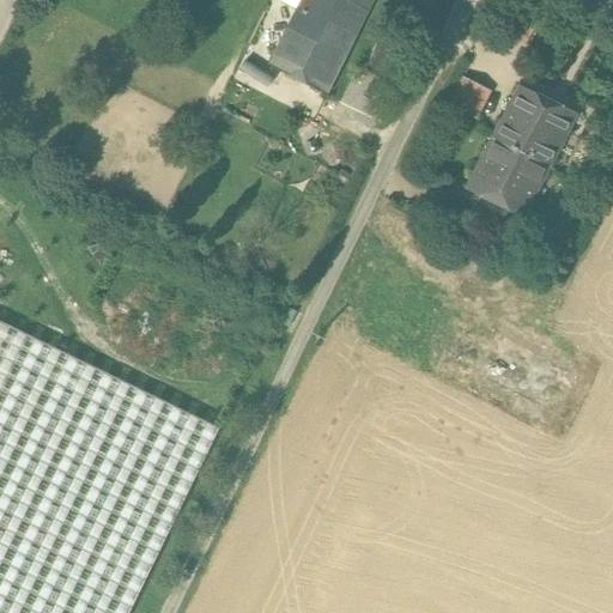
[(374,0),(303,0),(271,67),(328,95),(374,0)]
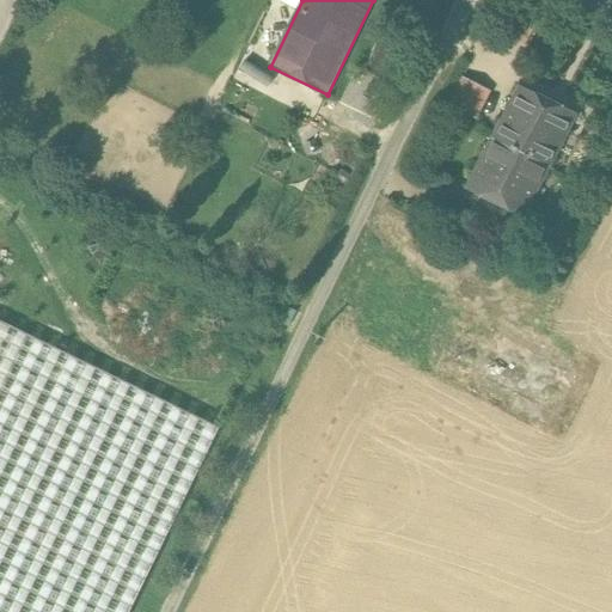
[(416,50),(384,35),(365,73),(397,90),(416,50)]
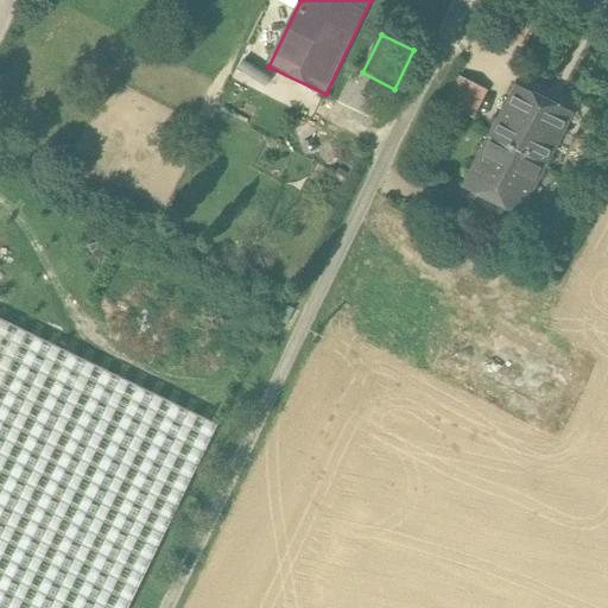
[(483,90),(457,77),(444,103),(470,118),(483,90)]
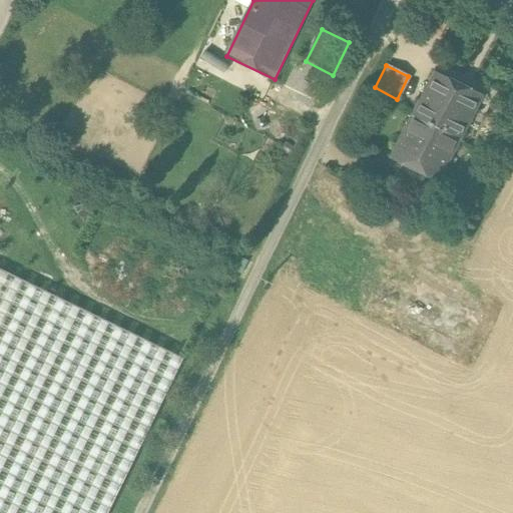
[(483,95),(435,72),(391,158),(439,182),(483,95)]
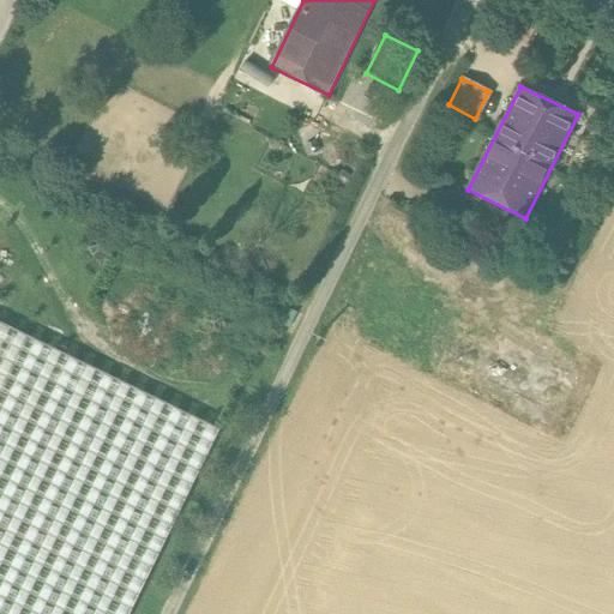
[(127,613),(218,428),(0,321),(0,613),(127,613)]
